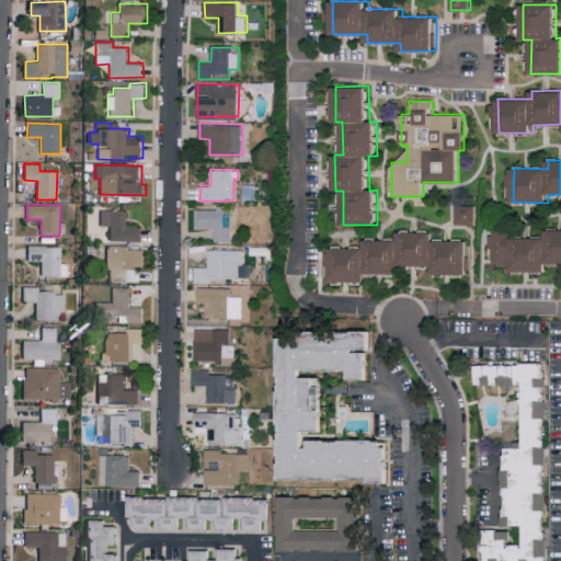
[(474,224),(474,205),(456,205),(456,225),(474,224)]
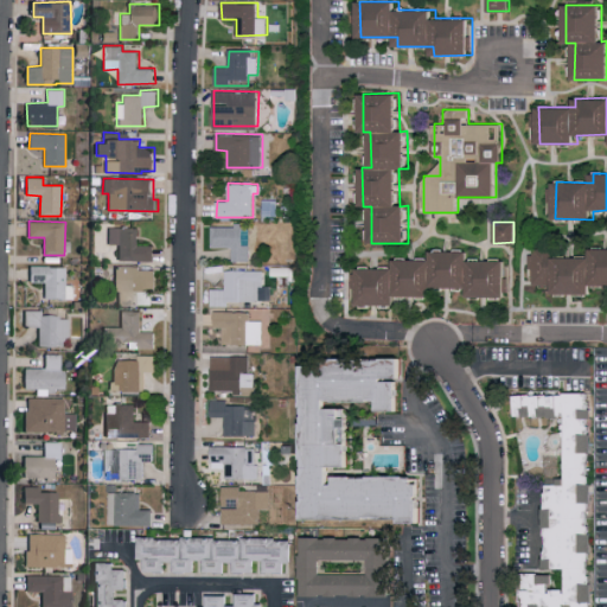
[(249,261),(249,244),(243,244),(242,224),(211,225),(212,247),(232,247),(232,261),(249,261)]
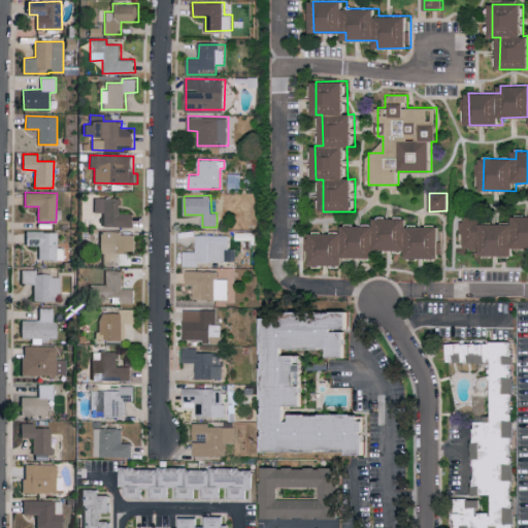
[(94,198),(95,212),(103,212),(104,227),(135,227),(135,212),(122,212),(122,197),(94,198)]
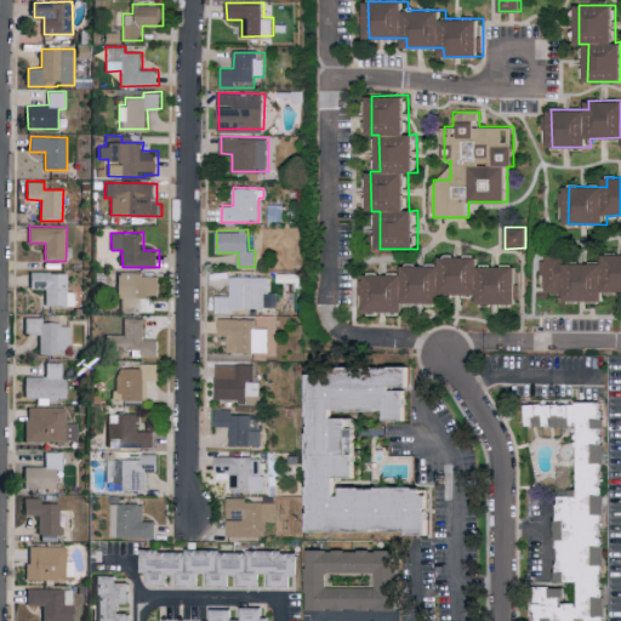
[(620,254),(607,255),(607,262),(567,263),(567,255),(542,256),(543,291),(565,291),(567,301),(607,301),(607,292),(620,291),(620,254)]
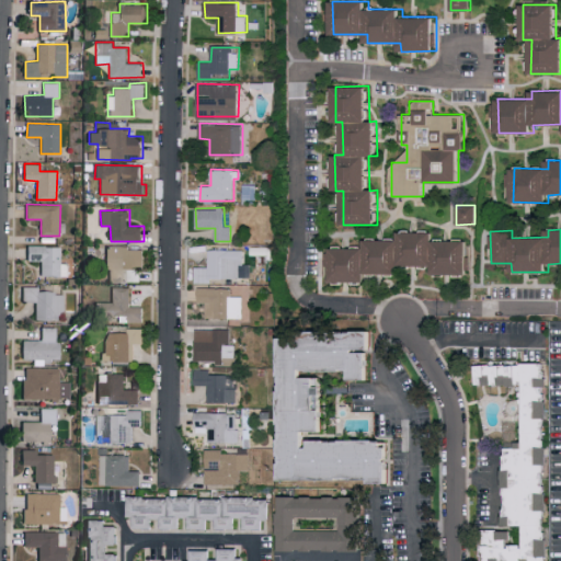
[(469,274),(469,240),(435,240),(435,231),(401,232),(401,240),(366,240),(366,248),(332,248),(332,282),(366,282),(366,274),(400,274),(400,266),(434,265),(434,274),(469,274)]
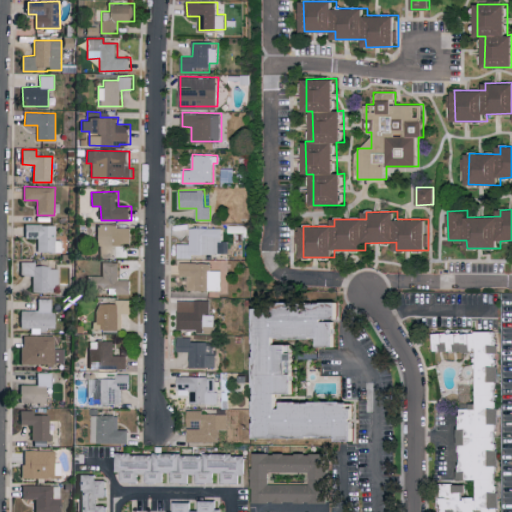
[(62,252),(62,240),(56,240),(56,225),(26,224),(26,238),(38,238),(38,251),(62,252)]
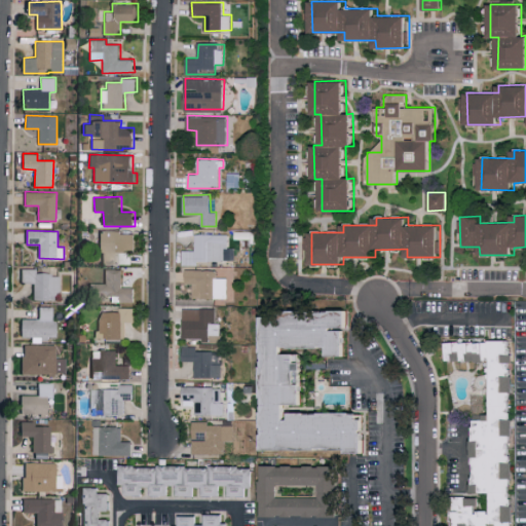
[(135,263),(135,231),(101,231),(101,264),(119,264),(119,263),(135,263)]
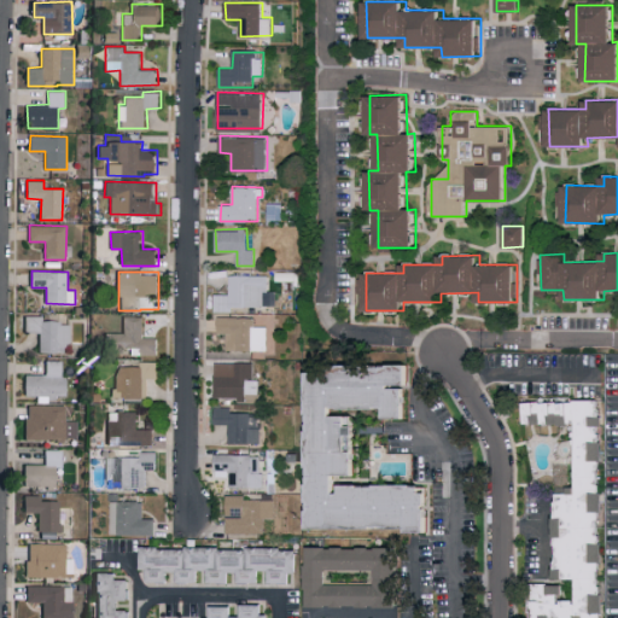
[(277,305),(277,290),(268,290),(268,274),(229,275),(231,293),(216,293),(216,312),(233,312),(233,307),(277,305)]
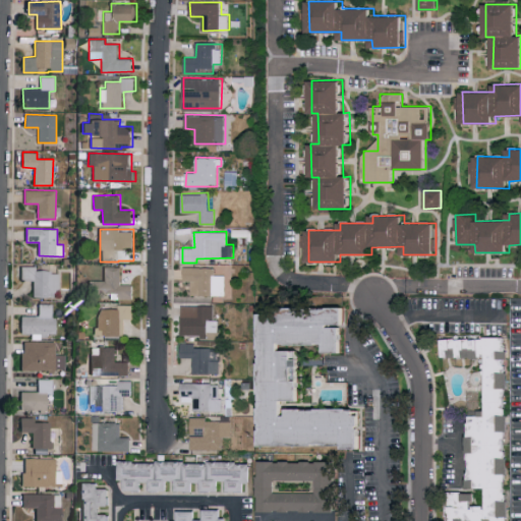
[(34,296),(54,297),(54,289),(60,290),(60,272),(37,271),(37,266),(21,266),(21,280),(34,280),(34,296)]
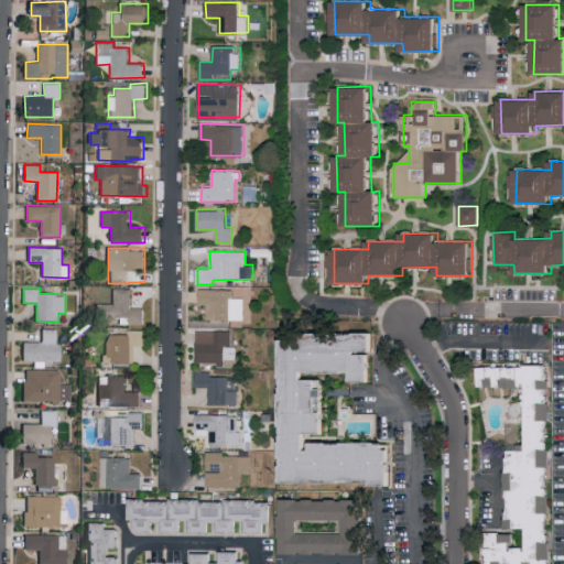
[(132,288),(112,288),(112,303),(97,304),(98,321),(117,320),(117,324),(144,324),(144,307),(132,307),(132,288)]
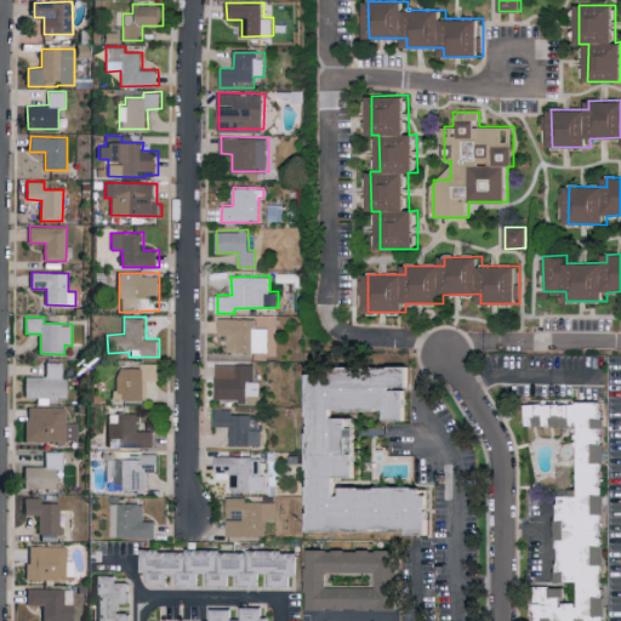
[(269,352),(268,328),(256,328),(256,318),(220,318),(220,335),(228,335),(228,352),(269,352)]
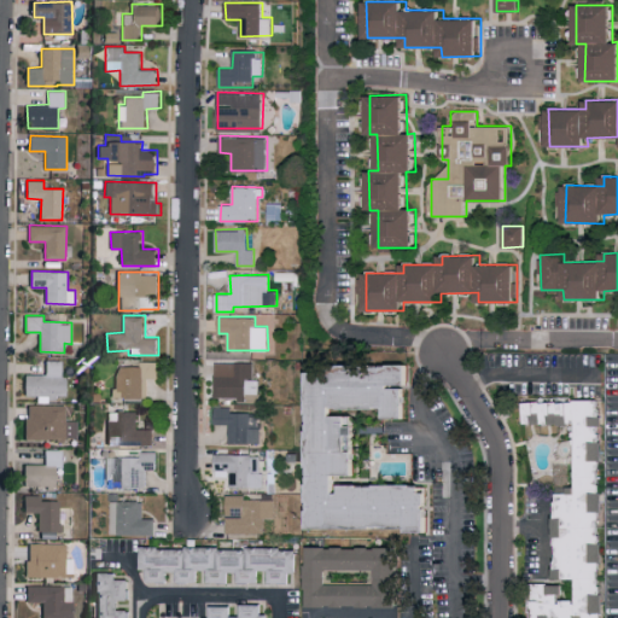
[(66,397),(68,374),(63,374),(63,360),(46,360),(46,374),(25,374),(25,396),(38,396),(38,402),(51,402),(51,396),(66,397)]
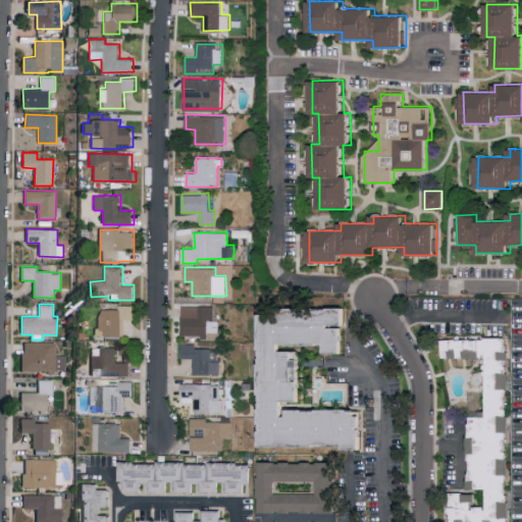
[(135,319),(134,305),(119,305),(119,309),(96,309),(97,336),(125,335),(124,319),(135,319)]
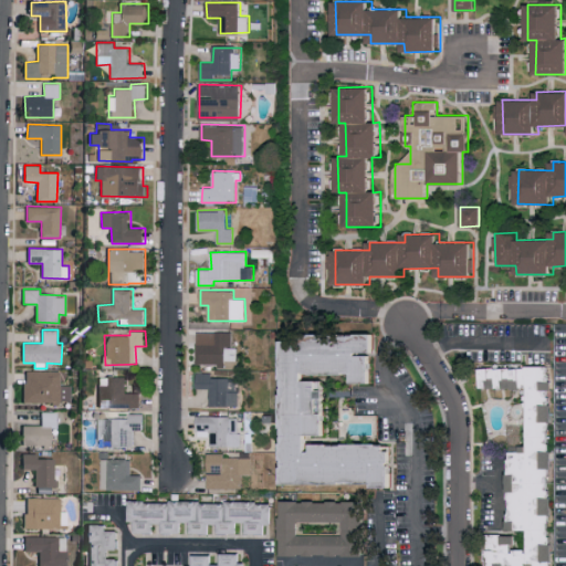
[(197,331),(196,364),(226,364),(226,359),(237,360),(237,347),(231,347),(232,332),(197,331)]
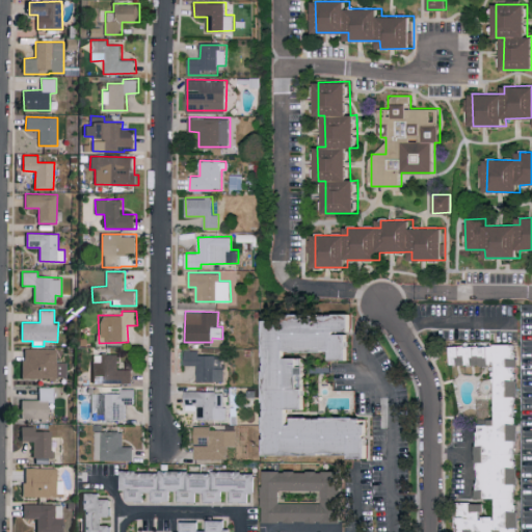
[(270,453),(355,454),(355,458),(371,458),(371,419),(294,418),(294,409),(310,409),(311,384),(306,384),(306,375),(312,375),(312,367),(304,367),(304,358),(291,358),(291,352),(336,352),(336,361),(353,361),(353,316),(271,315),(270,453)]
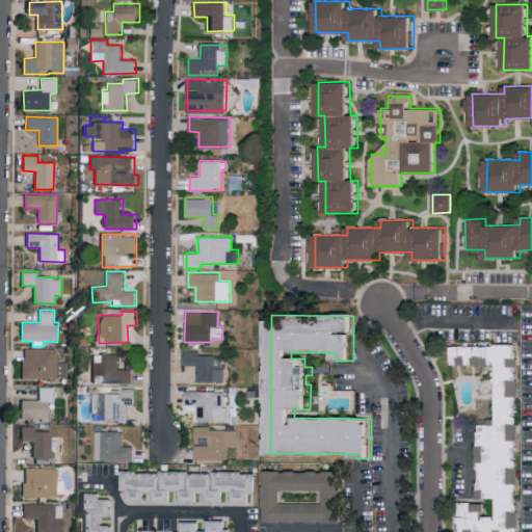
[(520,531),(519,345),(454,345),(454,365),(498,365),(499,422),(481,422),(482,499),(498,498),(499,516),(484,516),(484,502),(459,503),(459,531),(520,531)]
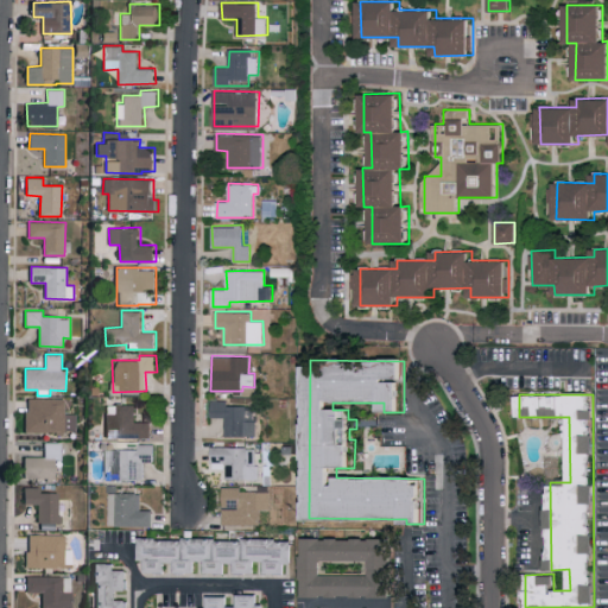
[(65,399),(26,398),(26,431),(77,432),(77,413),(65,413),(65,399)]
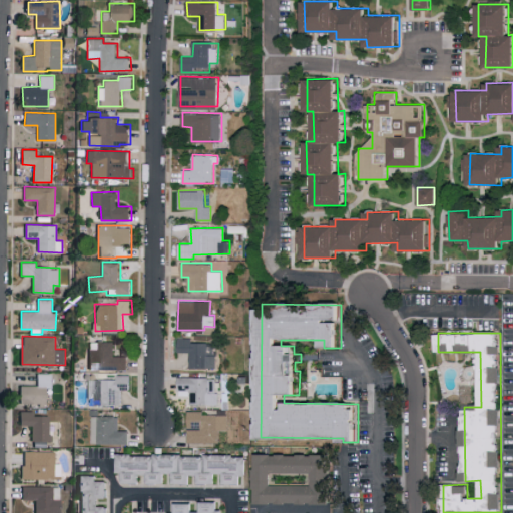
[(190,368),(217,368),(217,342),(191,342),(191,337),(178,338),(179,352),(190,351),(190,368)]
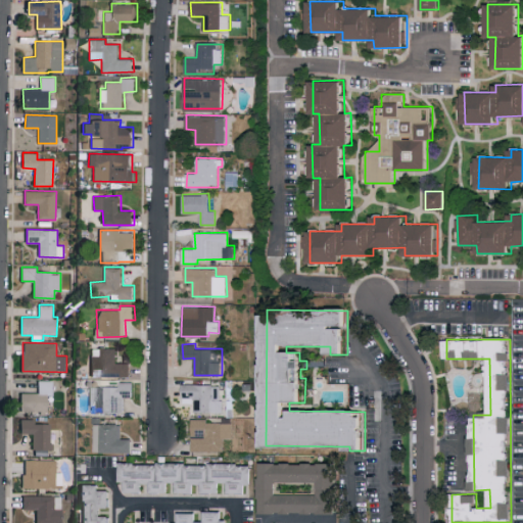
[(92,377),(131,376),(130,363),(116,363),(116,347),(91,348),(92,377)]
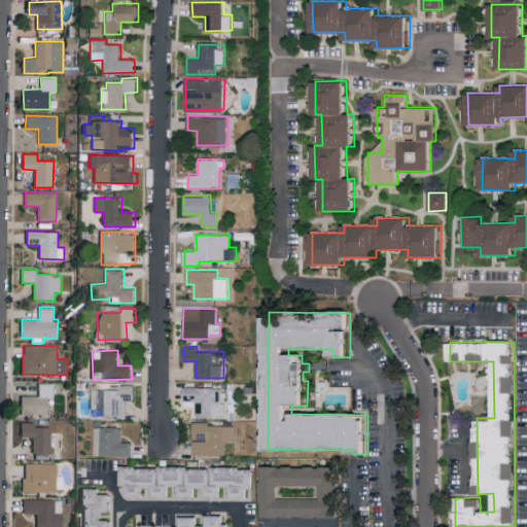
[(54,383),(38,383),(38,396),(21,395),(21,414),(47,414),(47,398),(53,398),(54,383)]
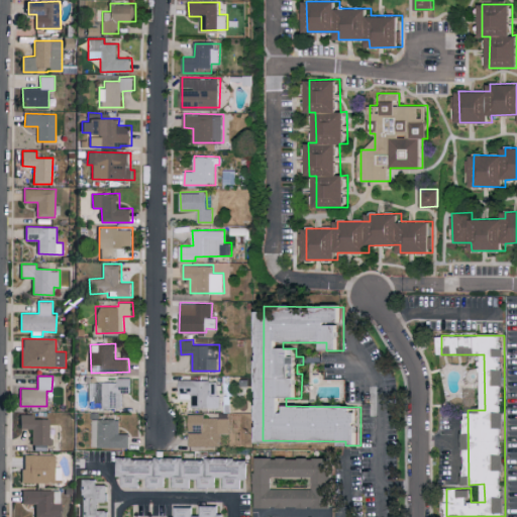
[(89,383),(90,402),(100,402),(100,408),(123,407),(123,393),(132,392),(132,378),(117,378),(117,382),(89,383)]
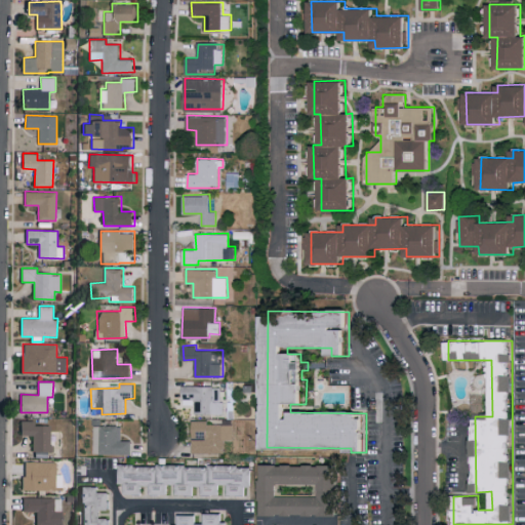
[(184,404),(196,405),(196,413),(225,414),(226,387),(184,385),(184,404)]
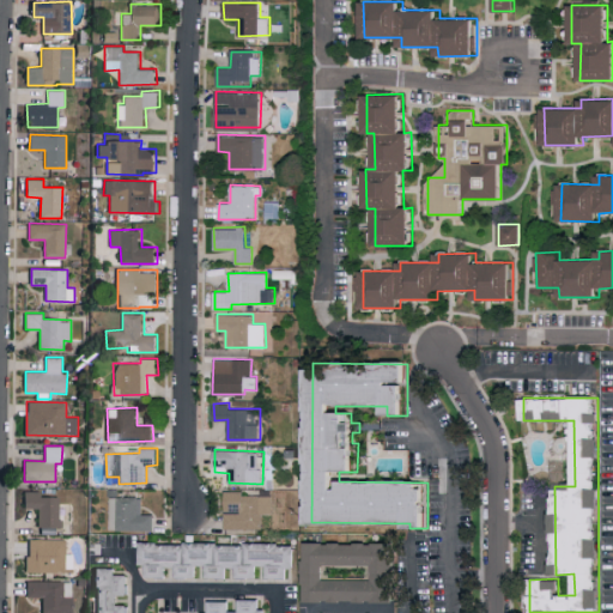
[(37,527),(60,527),(60,497),(40,497),(40,491),(24,490),(24,508),(38,508),(37,527)]
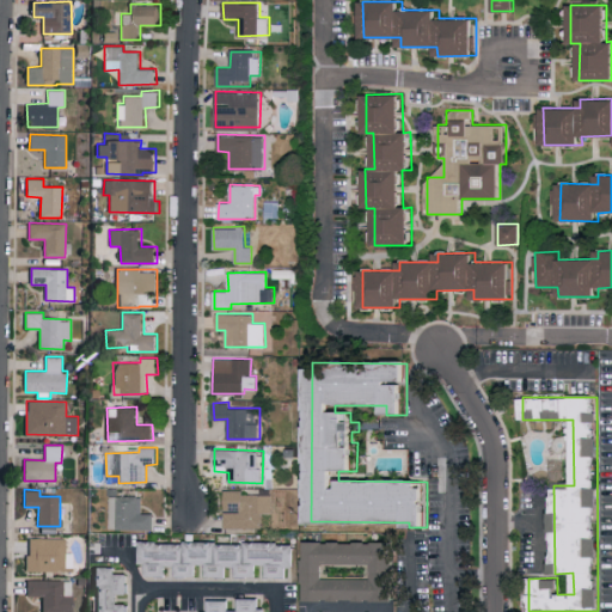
[(225,490),(225,528),(261,528),(261,513),(273,512),(273,494),(244,494),(243,489),(225,490)]
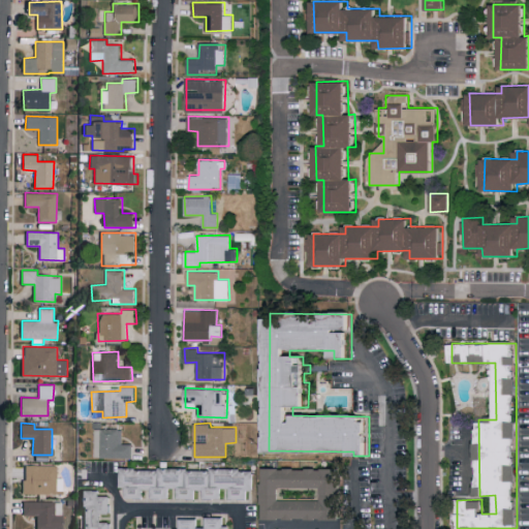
[(133,458),(134,444),(124,444),(124,429),(96,428),(95,457),(133,458)]
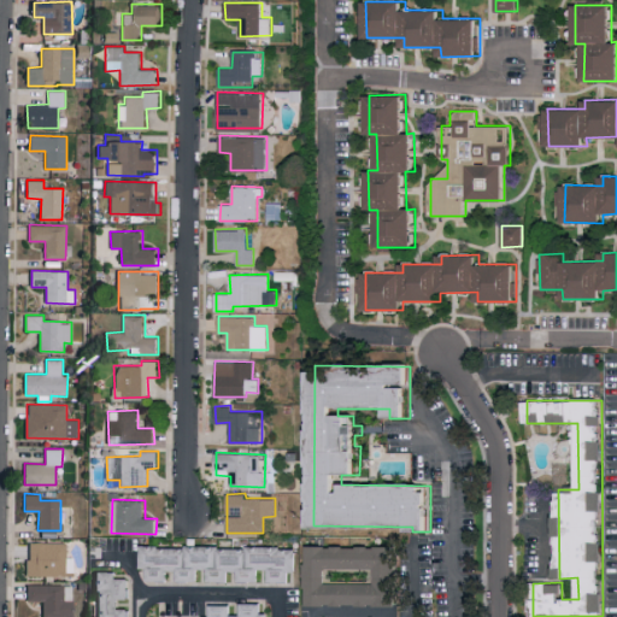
[(28,576),(65,575),(65,542),(28,542),(28,576)]
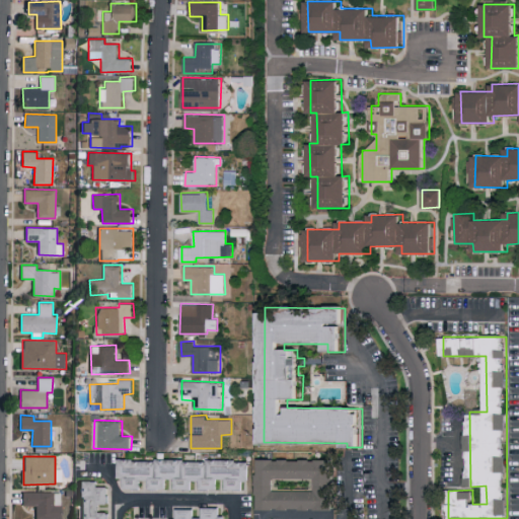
[(248,459),(121,461),(121,478),(127,478),(127,489),(144,489),(144,480),(152,480),(152,490),(170,489),(170,479),(177,479),(177,489),(195,489),(195,480),(202,480),(202,490),(220,490),(220,479),(227,479),(227,490),(248,490),(248,459)]
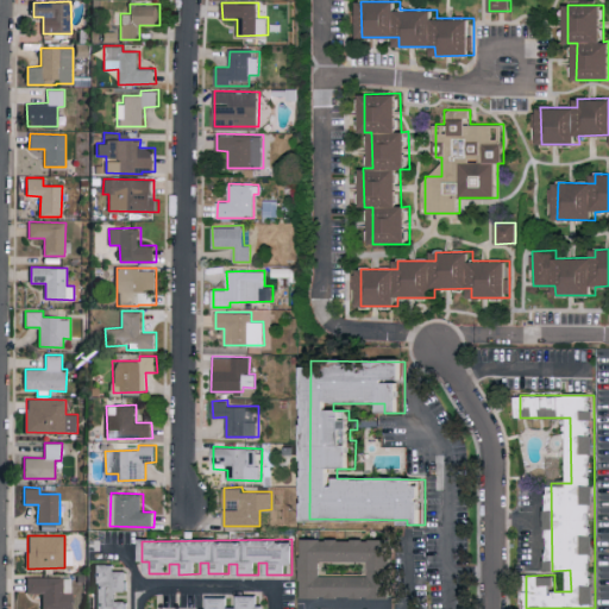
[(305,598),(390,598),(390,539),(305,539),(305,598)]
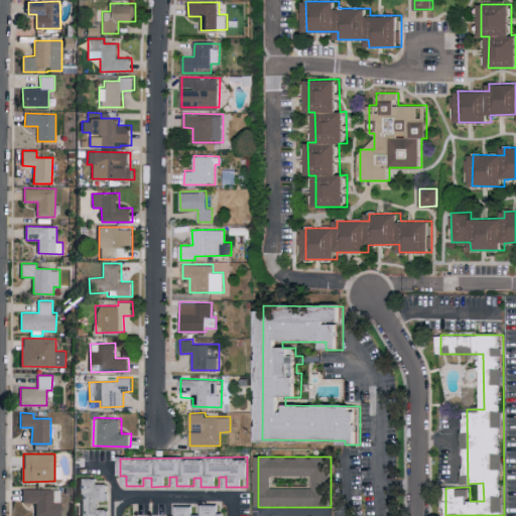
[(81,515),(110,515),(111,509),(102,509),(102,501),(111,501),(110,484),(101,484),(100,478),(81,479),(81,515)]
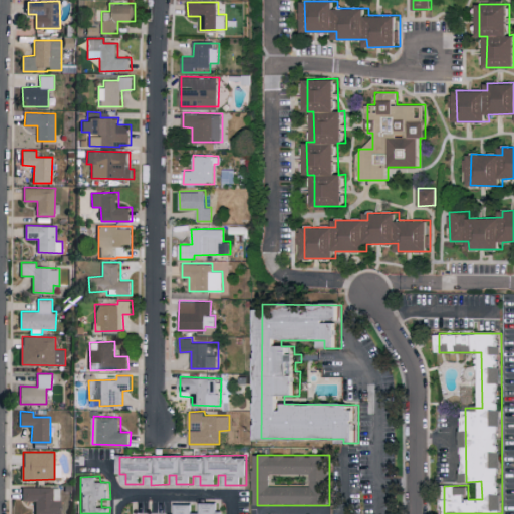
[(23,500),(35,501),(35,513),(59,513),(60,487),(23,487),(23,500)]
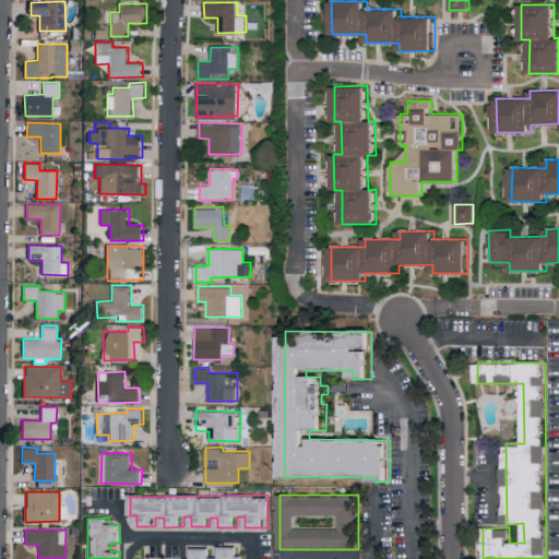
[(245,558),(246,556),(239,556),(239,547),(221,547),(221,558),(212,558),(213,549),(193,549),(192,558),(245,558)]
